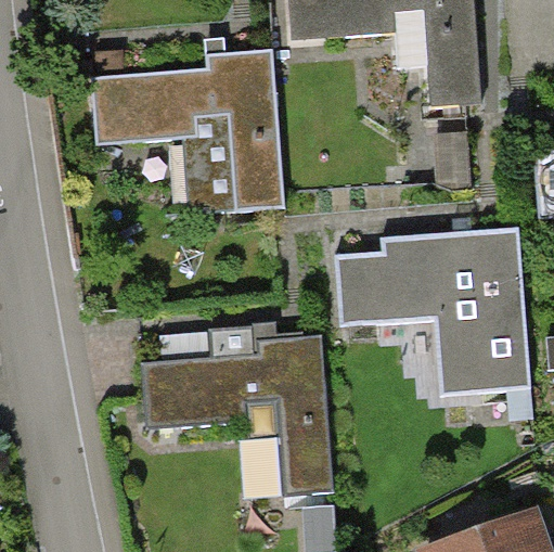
[(290,0),(294,40),(395,33),(397,69),(428,67),(432,106),(481,103),(474,0),(290,0)]
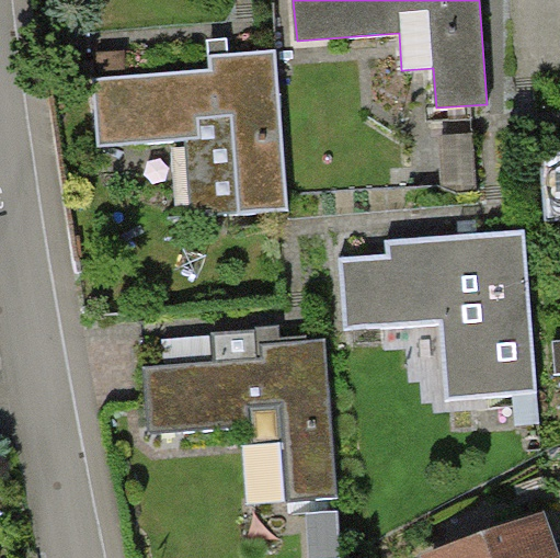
[(210,69),(94,77),(99,144),(189,138),(193,212),(286,206),(277,52),(219,55),(209,56),(210,69)]
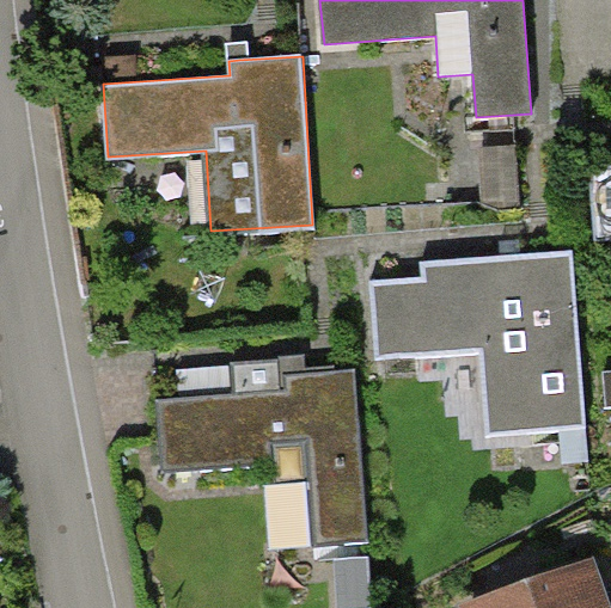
[(610,163),(584,165),(588,240),(610,238),(610,163)]
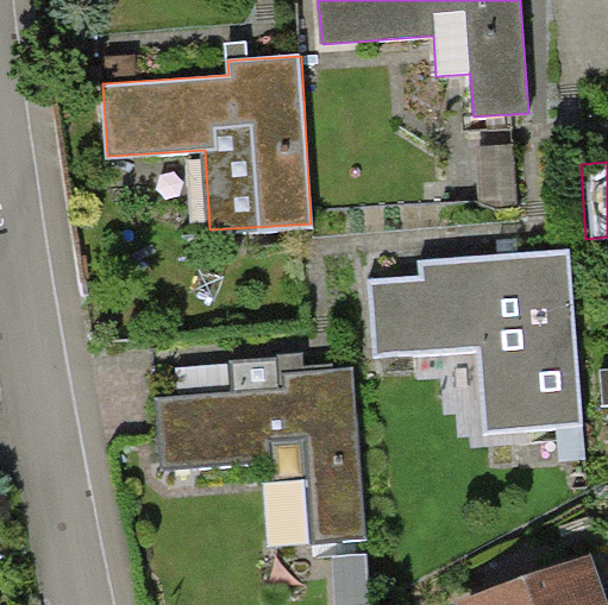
[(507,252),(420,258),(421,277),(375,281),(380,351),(481,345),(487,427),(581,421),(569,249),(507,252)]
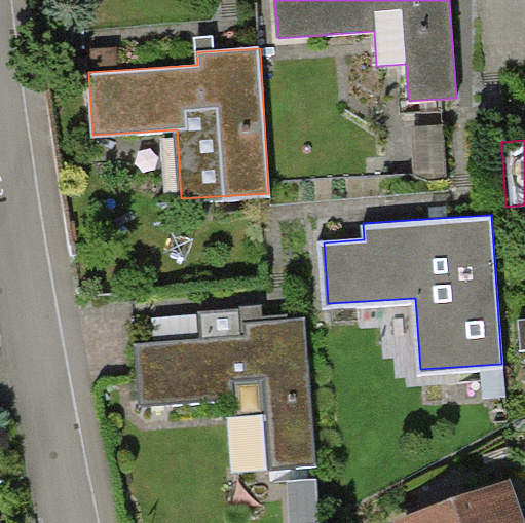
[(225,337),(138,342),(142,405),(259,397),(263,468),(306,465),(298,316),(238,321),(239,337),(225,337)]
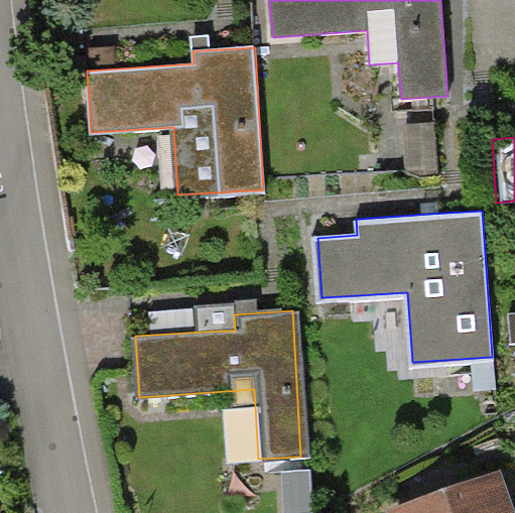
[(485,467),(377,509),(378,512),(514,512),(514,498),(500,504),(485,467)]
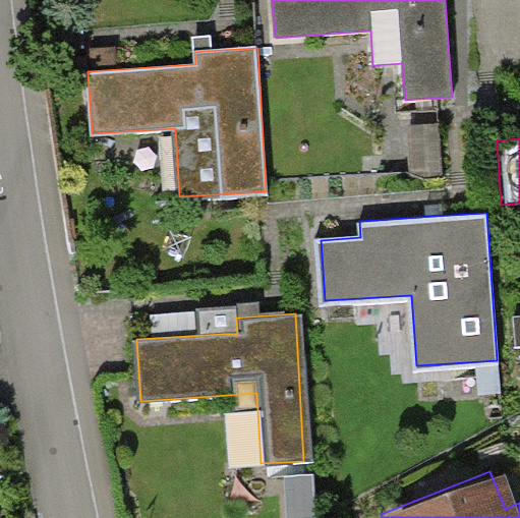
All buildings are outlined.
